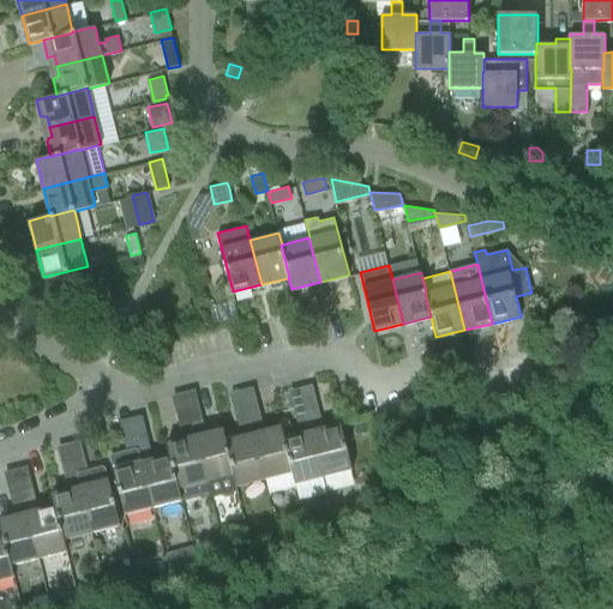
[(305,313),(320,311),(317,288),(300,290),(305,313)]
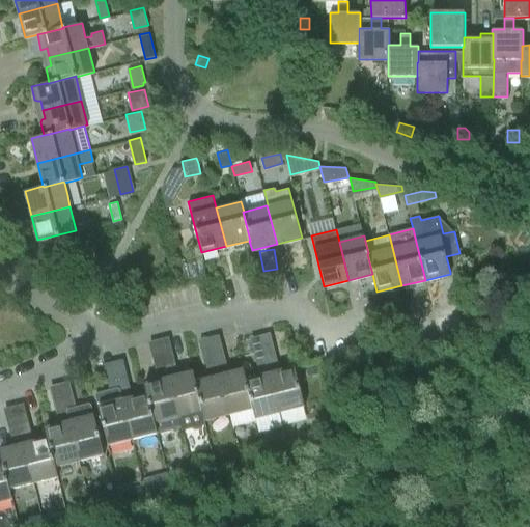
[(274,348),(265,350),(268,365),(278,362),(274,348)]
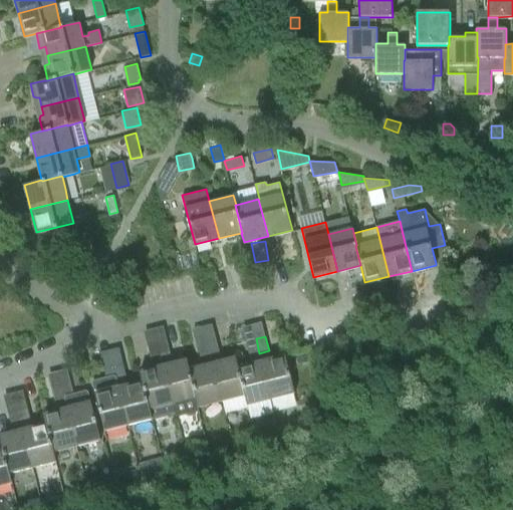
[(216,338),(207,340),(210,355),(220,352),(216,338)]
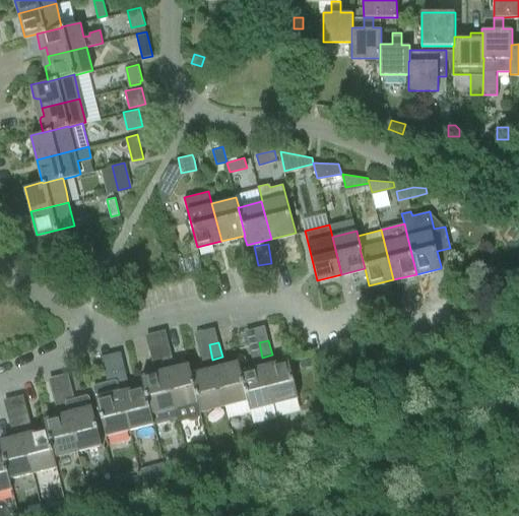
[(250,408),(274,403),(262,358),(259,342),(249,345),(255,367),(242,371),(248,399),(250,408)]
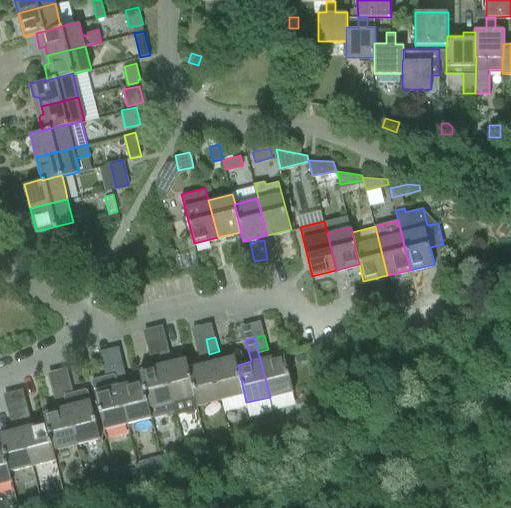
[(166,339),(157,342),(174,410),(175,414),(198,408),(197,404),(195,395),(188,367),(186,357),(172,361),(166,339)]
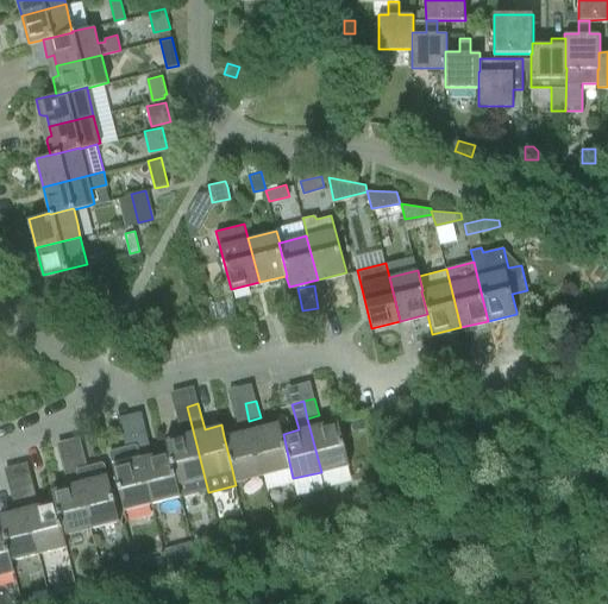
[(245,403),(233,407),(238,423),(249,421),(245,403)]
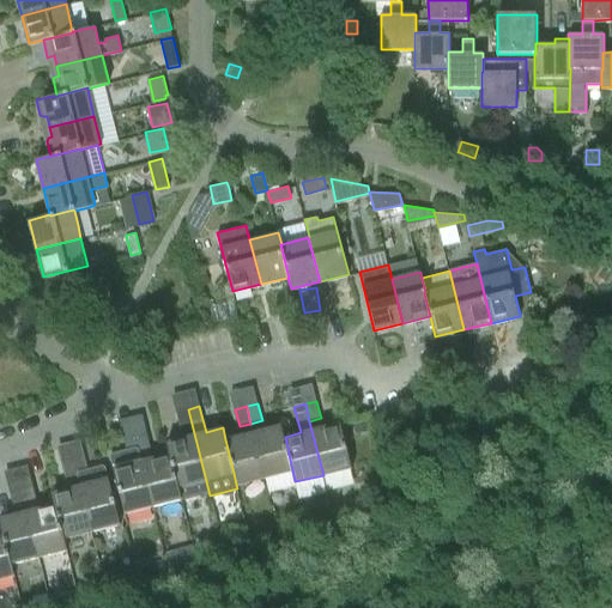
[(181,498),(208,491),(188,409),(176,412),(183,438),(167,442),(169,454),(179,487),(181,498)]
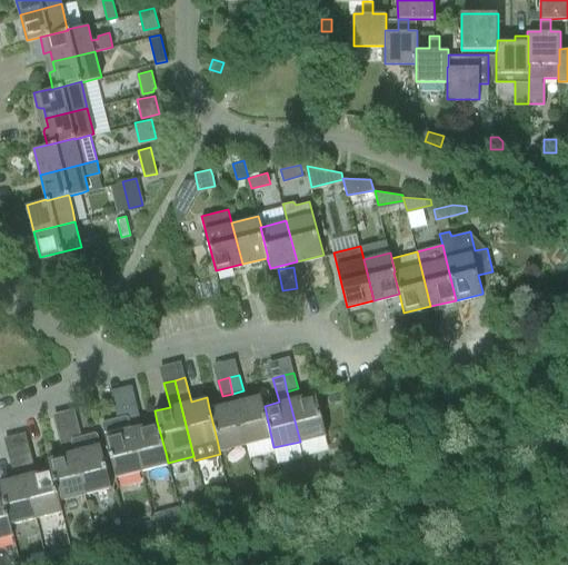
[(300,397),(298,388),(287,392),(300,442),(326,434),(316,393),(300,397)]
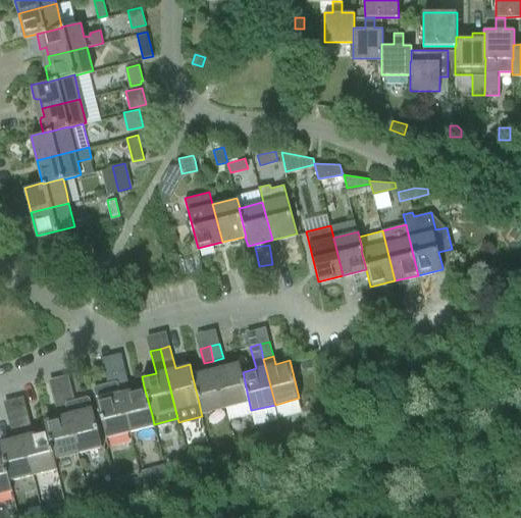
[(312,357),(301,360),(303,368),(314,365),(312,357)]
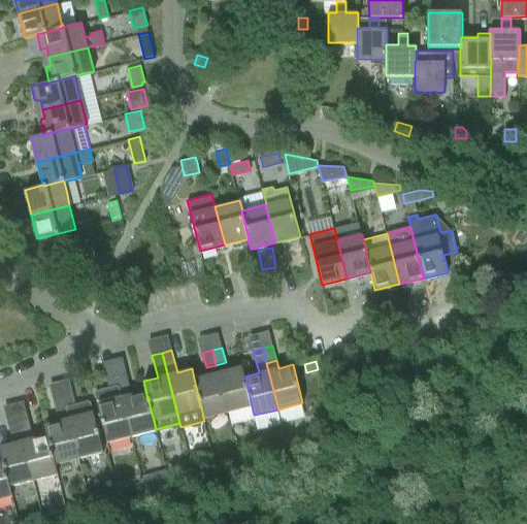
[(228,370),(226,362),(216,365),(228,412),(229,411),(232,423),(255,417),(254,415),(252,405),(245,377),(242,366),(228,370)]
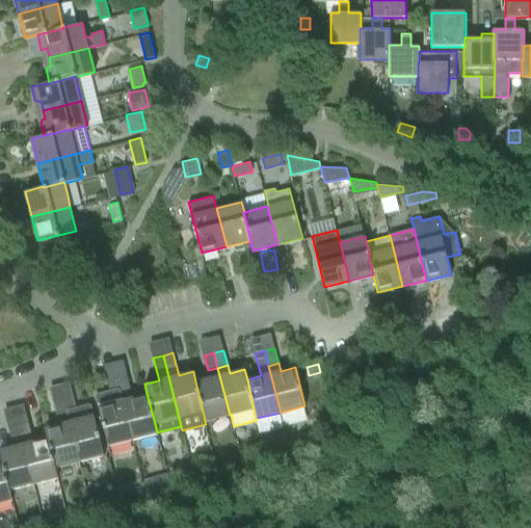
[(205,420),(230,415),(217,368),(208,370),(210,378),(195,381),(203,411),(205,420)]
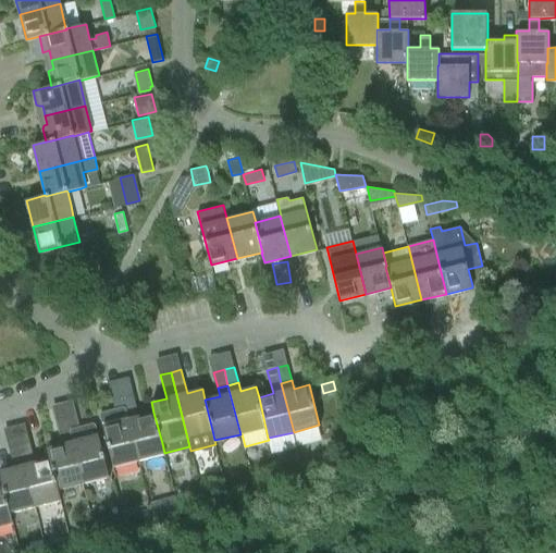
[(139,416),(133,393),(123,395),(139,459),(164,453),(162,443),(153,413),(139,416)]
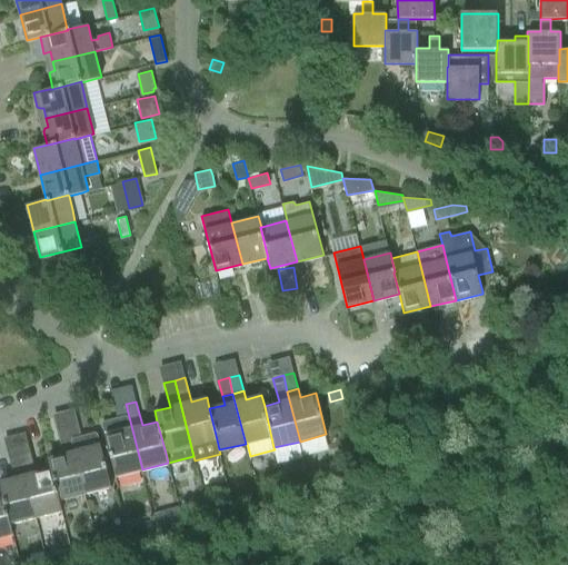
[(116,476),(142,469),(126,404),(115,406),(118,418),(102,423),(116,476)]
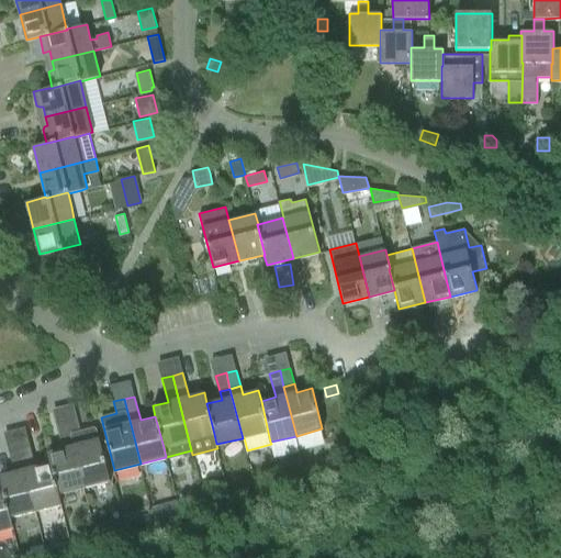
[(81,431),(78,420),(67,422),(71,437),(83,487),(110,480),(97,426),(81,431)]
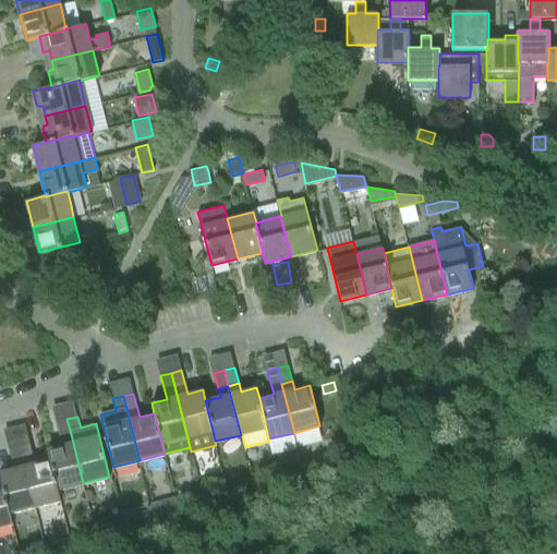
[(67,419),(57,421),(60,437),(71,434),(67,419)]
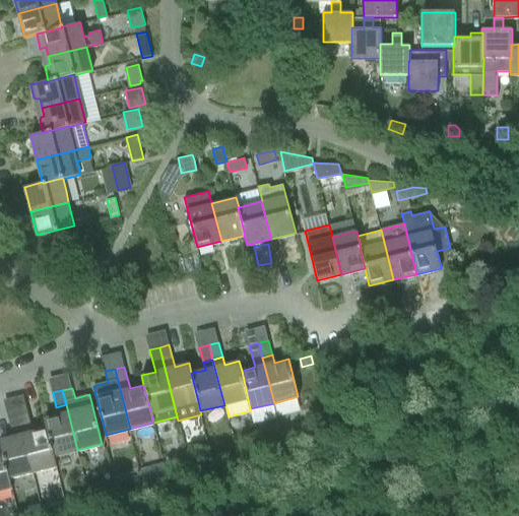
[(77,450),(66,404),(56,407),(58,414),(44,418),(47,428),(54,456),(55,456),(77,450)]
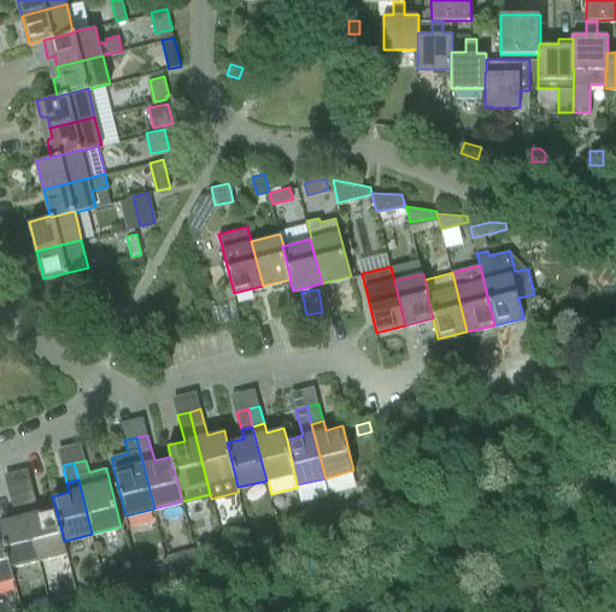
[(39,512),(33,486),(21,488),(25,506),(39,560),(68,553),(65,541),(64,541),(56,507),(39,512)]
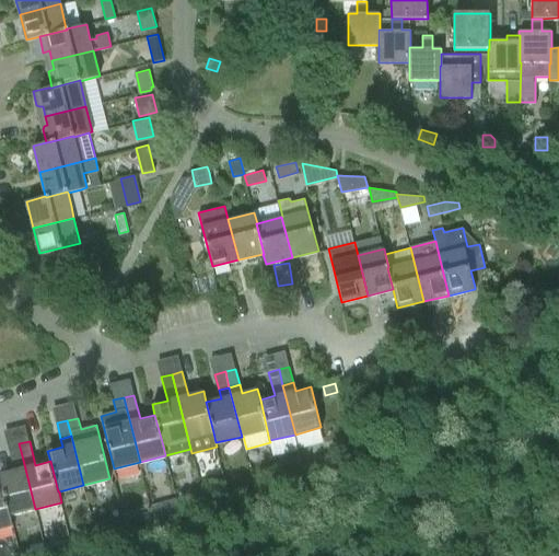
[(19,443),(9,447),(12,462),(23,460),(19,443)]
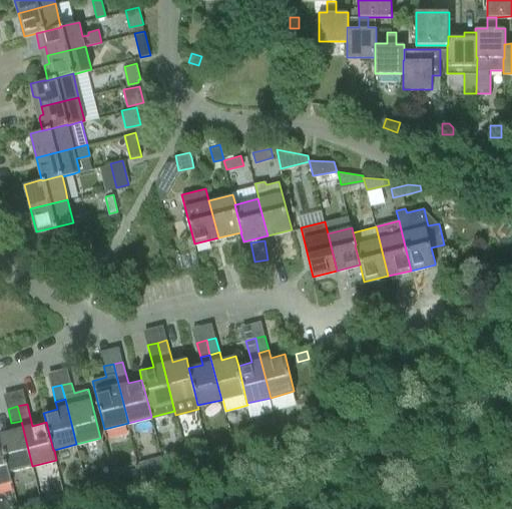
[(9,471),(32,466),(21,421),(11,423),(13,431),(0,433),(0,437),(1,444),(9,471)]
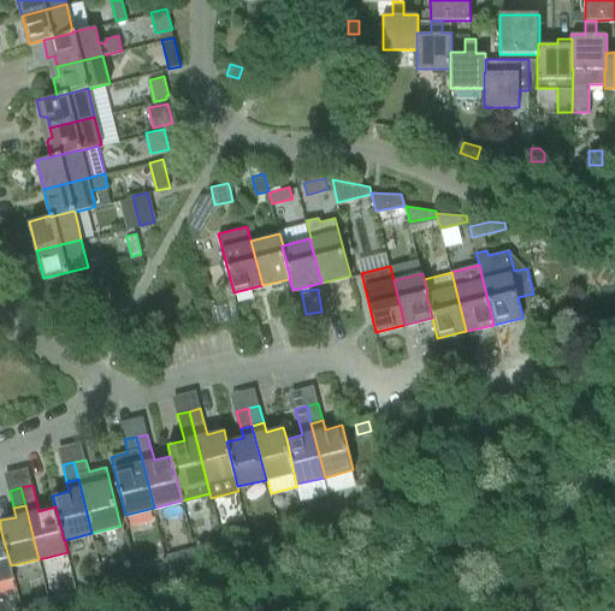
[(0,533),(0,580),(13,577),(11,565),(1,533),(0,533)]
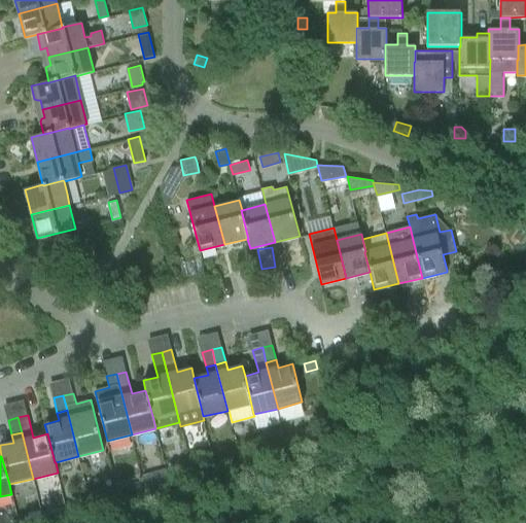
[(189,460),(179,462),(181,473),(191,471),(189,460)]
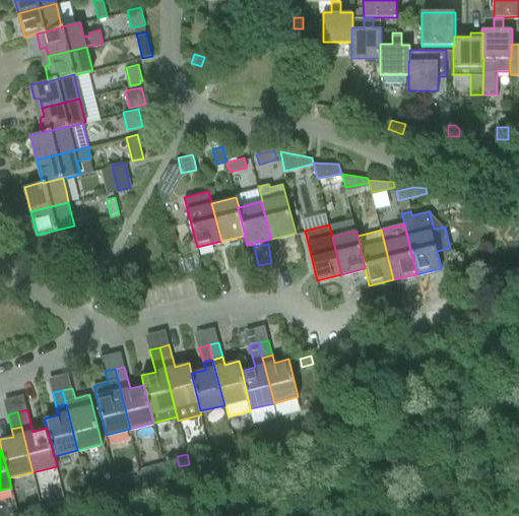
[(164,461),(155,463),(158,475),(167,473),(164,461)]
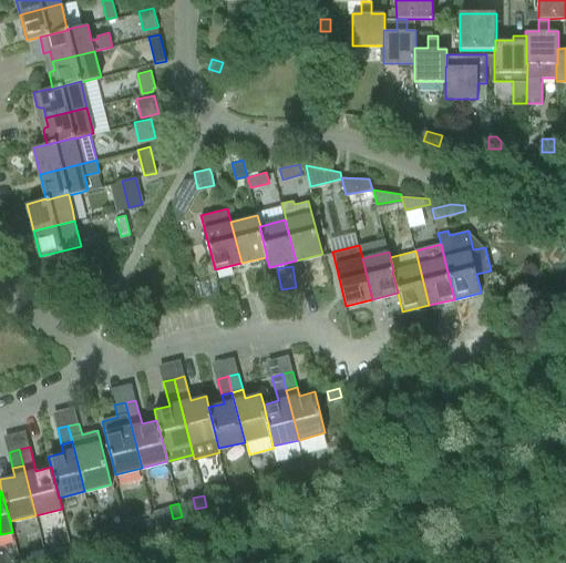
[(136,515),(124,519),(127,533),(141,530),(136,515)]
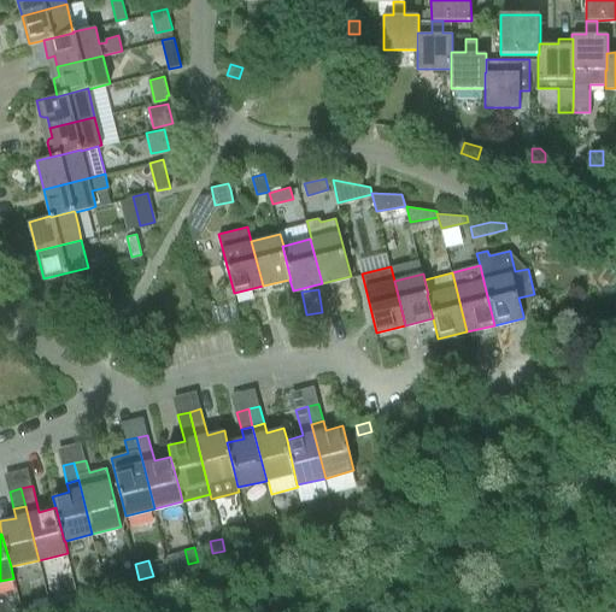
[(42,566),(30,569),(35,596),(48,594),(42,566)]
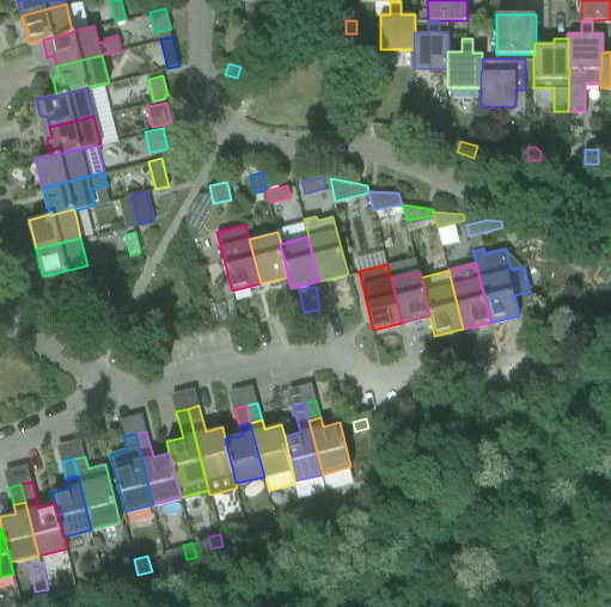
[(132,569),(122,571),(126,587),(135,584),(133,572),(132,569)]
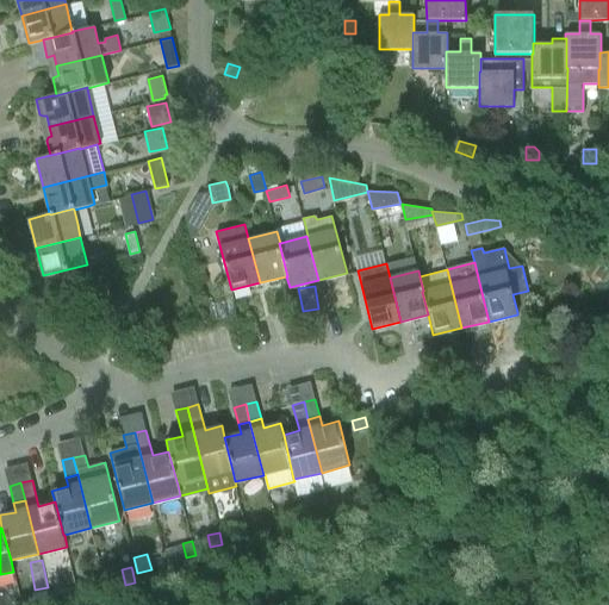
[(49,604),(47,590),(33,593),(36,604),(49,604)]
